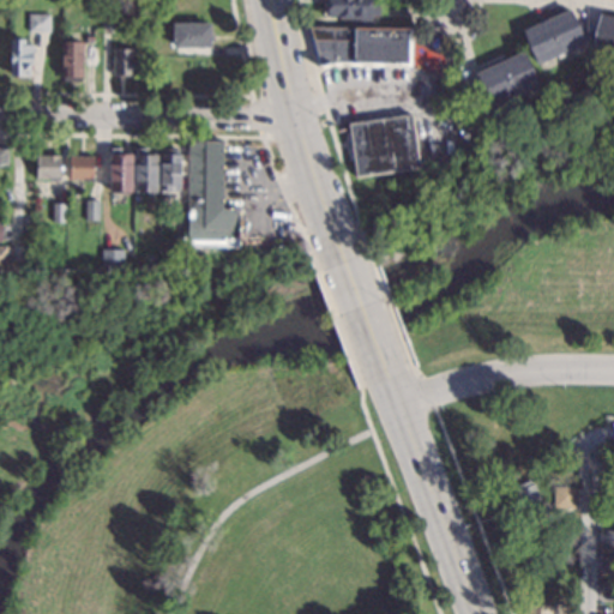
[(371,0),(371,5),(379,5),(378,14),(373,14),(373,23),(339,22),(339,17),(326,17),(327,14),(321,14),(321,0),(371,0)]
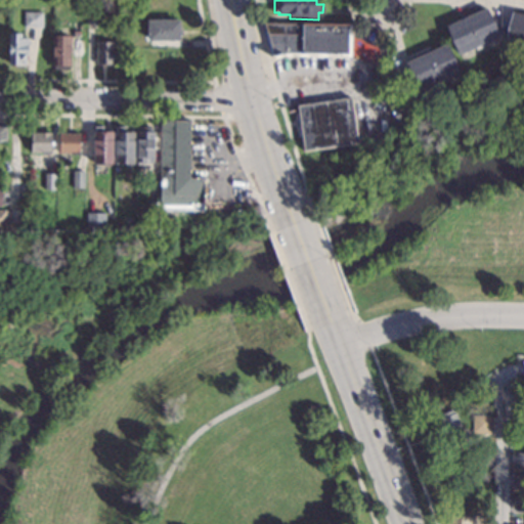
[(97,25),(87,26),(86,7),(97,7),(97,25)]
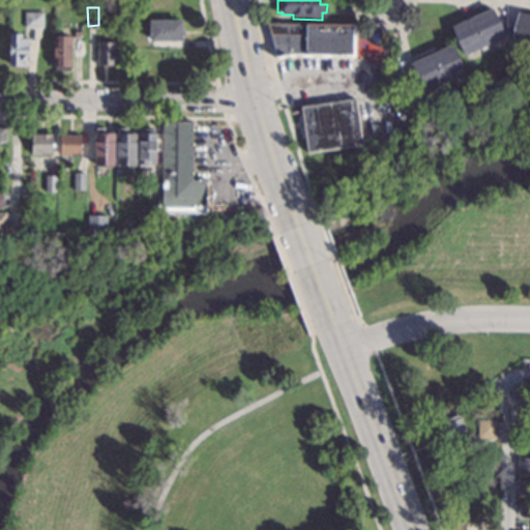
[(504,36),(463,55),(450,26),(492,8),(504,36)]
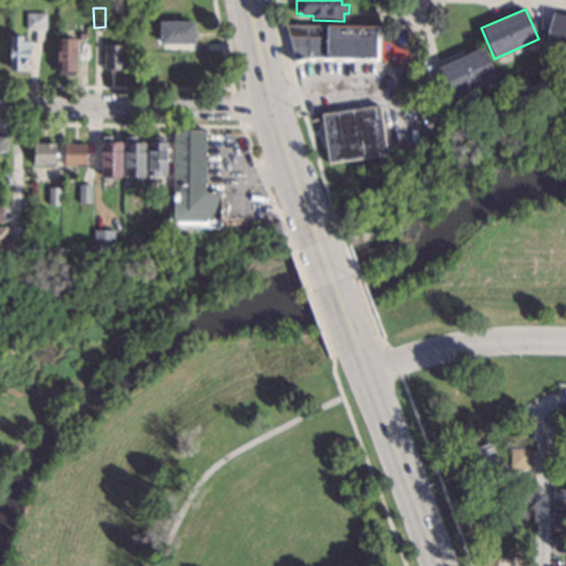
[(565,14),(565,49),(545,44),(553,12),(565,14)]
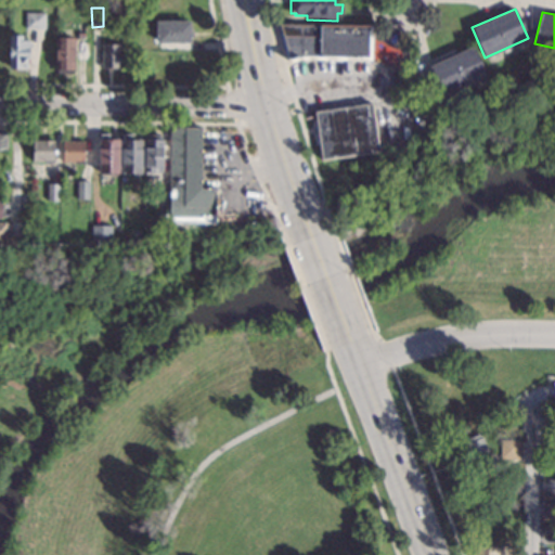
[(46,28),(26,28),(26,13),(46,13),(46,28)]
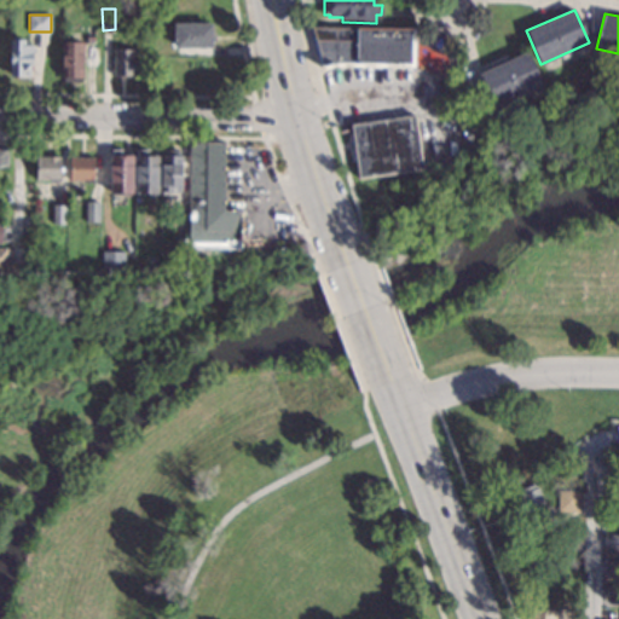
[(213,47),(174,48),(174,24),(213,24),(213,47)]
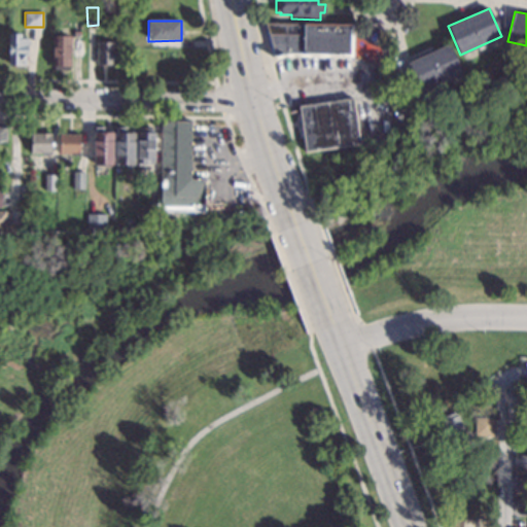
[(84,31),(74,31),(73,23),(84,23),(84,31)]
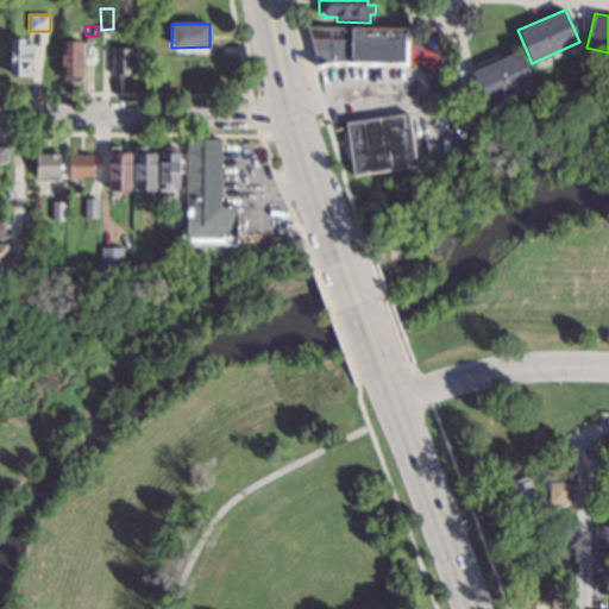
[(405,63),(332,64),(312,69),(311,64),(314,64),(306,26),(405,29),(405,63)]
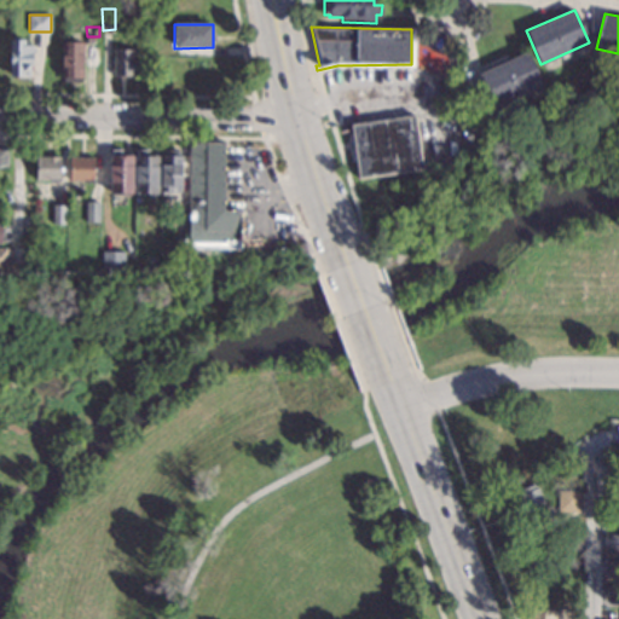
[(25,44),(33,44),(32,77),(11,76),(11,39),(25,40),(25,44)]
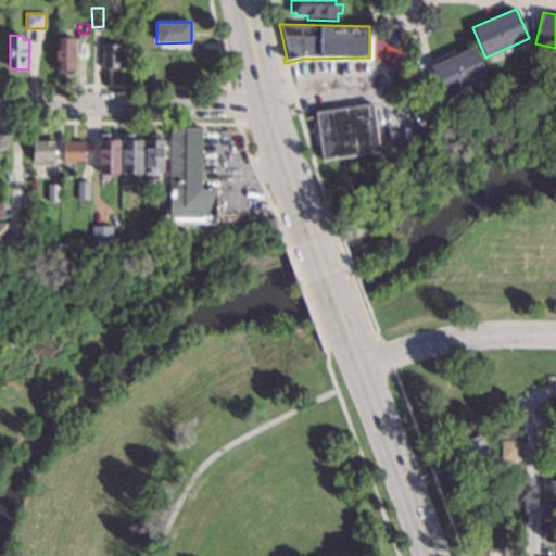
[(73,74),(58,73),(58,37),(74,37),(73,74)]
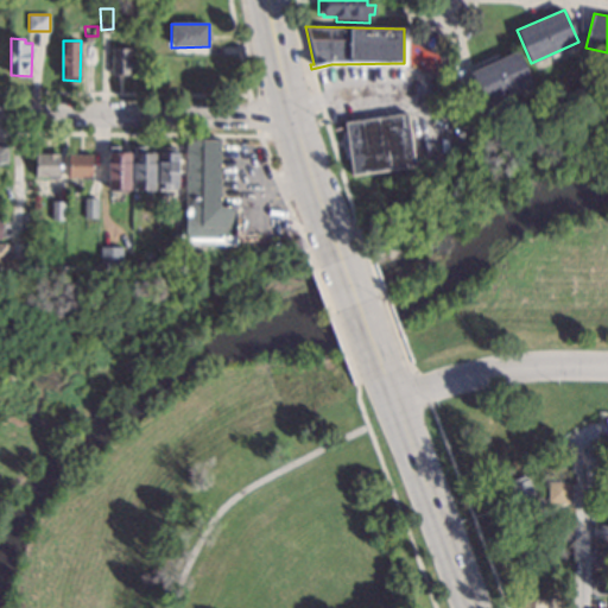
[(132,49),(131,75),(111,74),(112,48),(132,49)]
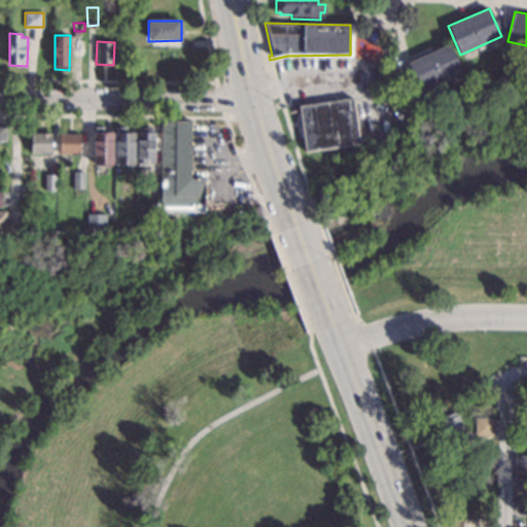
[(462,72),(446,79),(448,82),(437,88),(436,84),(422,92),(409,62),(449,43),(462,72)]
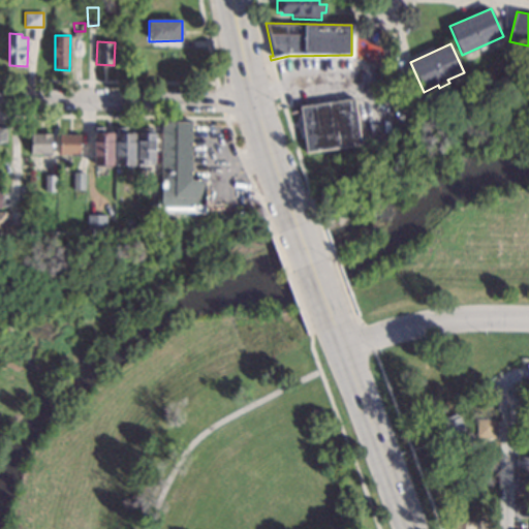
[(361,144),(306,152),(300,106),(354,98),(361,144)]
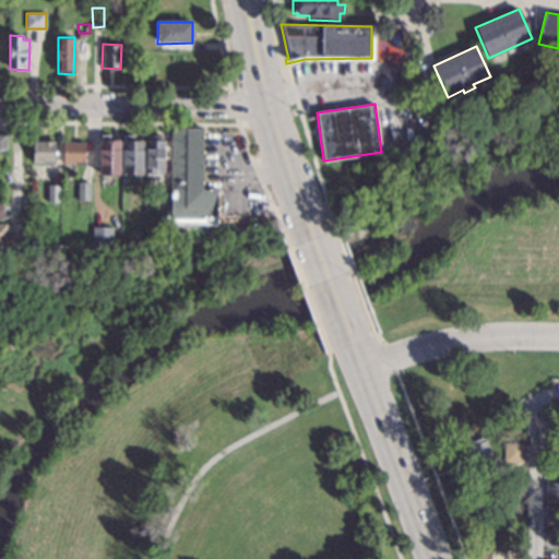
[(202,190),(216,190),(216,225),(171,224),(170,130),(203,129),(202,190)]
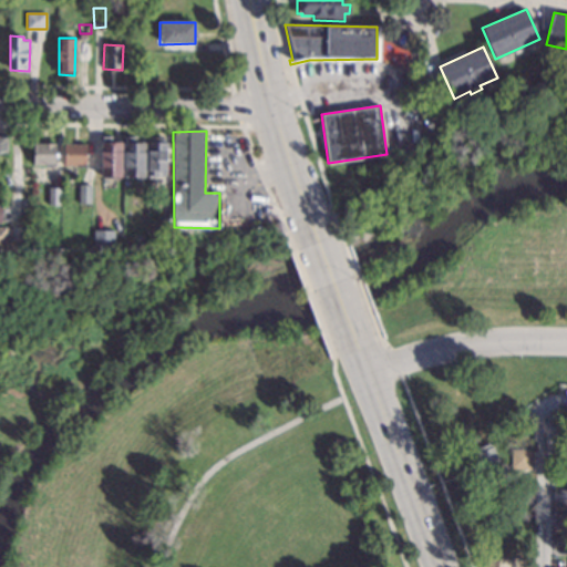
[(164,142),(166,142),(165,178),(152,178),(152,169),(147,169),(147,142),(150,142),(150,137),(164,137),(164,142)]
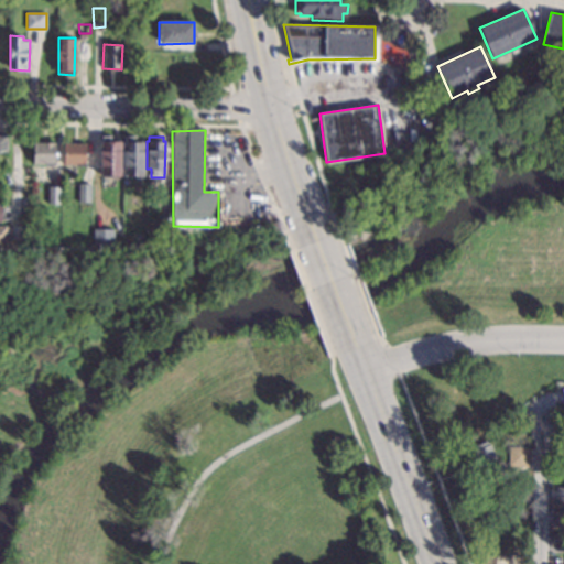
[(145,176),(123,176),(125,141),(145,142),(145,176)]
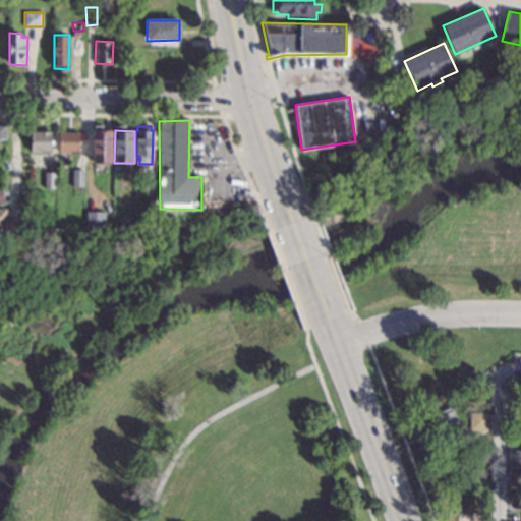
[(51,153),(42,153),(42,152),(31,152),(31,131),(51,132),(51,153)]
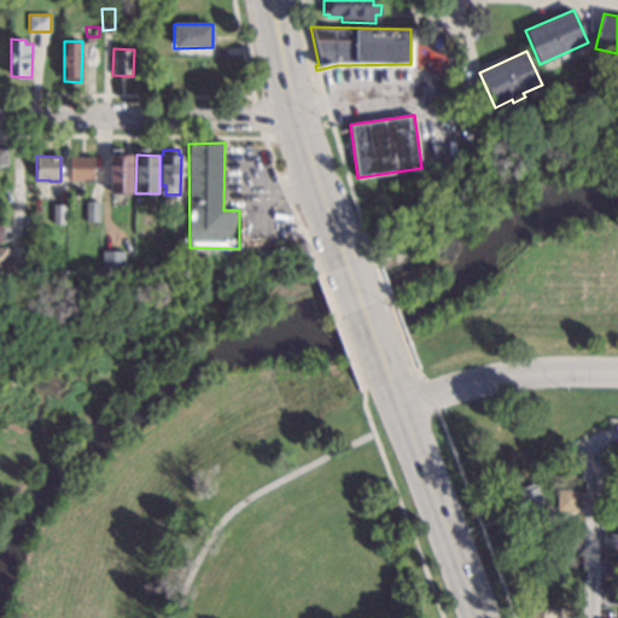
[(134,193),(110,192),(110,156),(134,156),(134,193)]
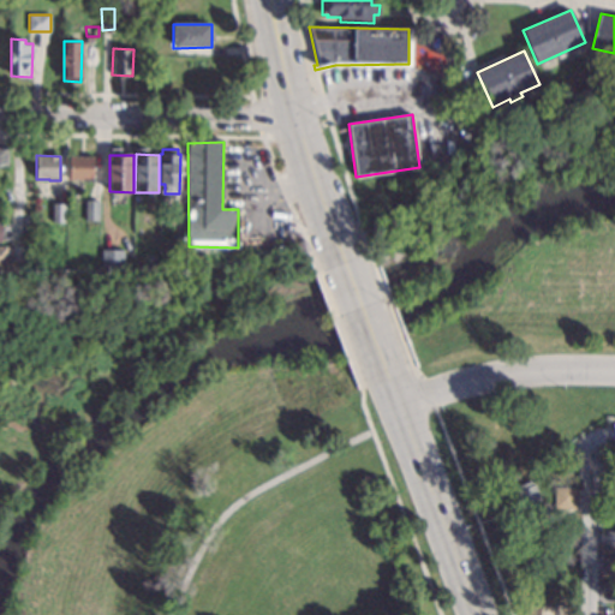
[(94,181),(82,181),(82,179),(70,179),(70,156),(94,156),(94,181)]
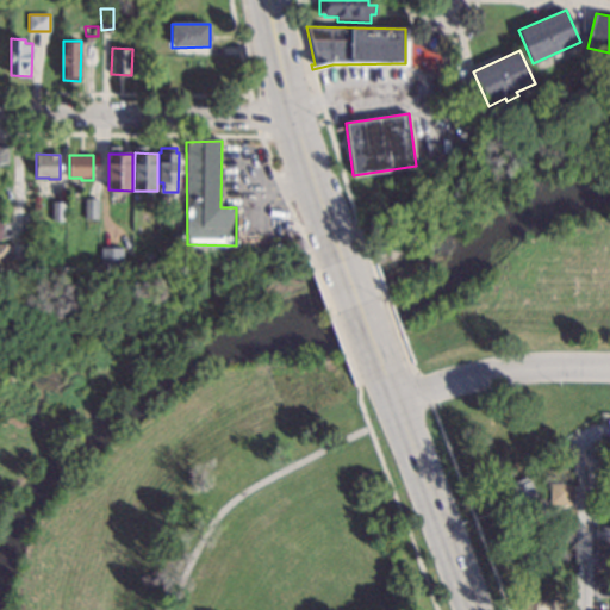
[(98,218),(83,218),(85,198),(98,199),(99,199),(98,218)]
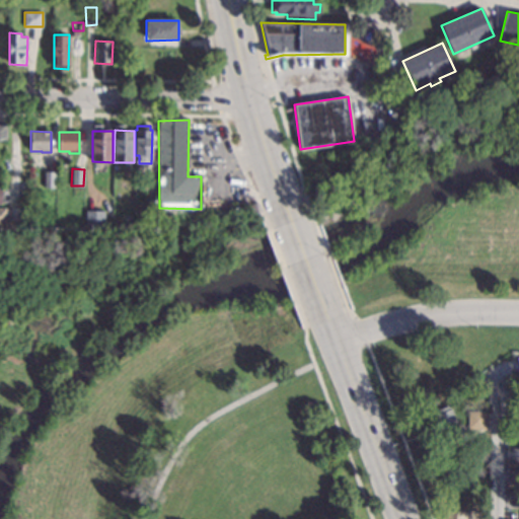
[(55,188),(45,188),(45,171),(55,171),(55,188)]
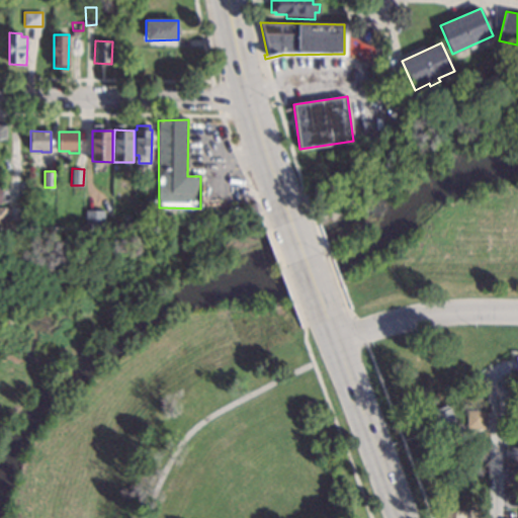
[(103,225),(85,225),(85,210),(104,210),(103,225)]
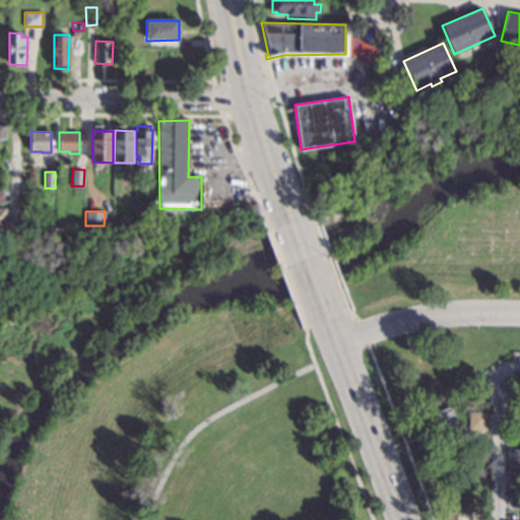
[(154,229),(143,229),(143,212),(154,212),(154,229)]
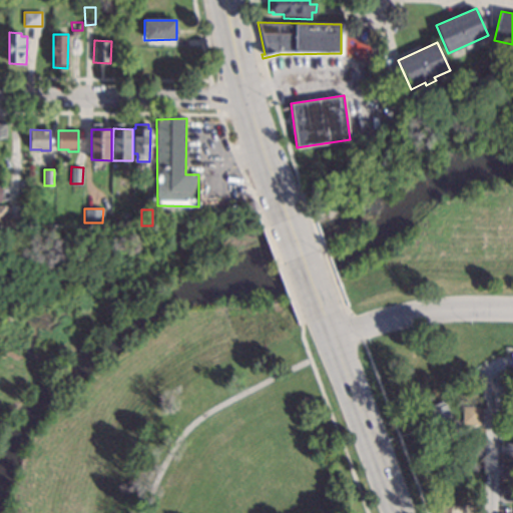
[(445,405),(446,404),(455,427),(452,428),(454,432),(441,437),(440,434),(437,435),(428,410),(430,410),(429,407),(443,401),(445,405)]
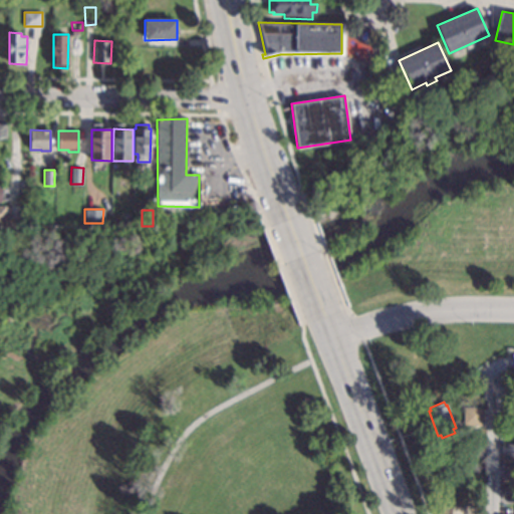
[(480,425),(463,425),(463,408),(480,408),(480,425)]
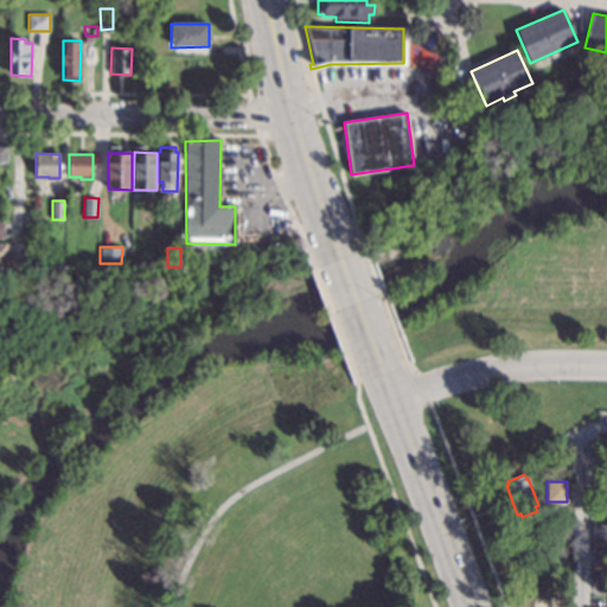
[(606,537),(593,537),(593,524),(606,524),(606,537)]
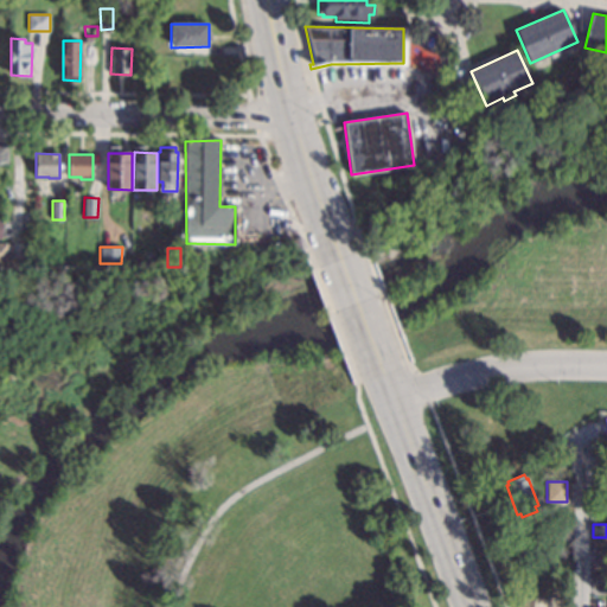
[(606,564),(593,564),(593,550),(606,550),(606,564)]
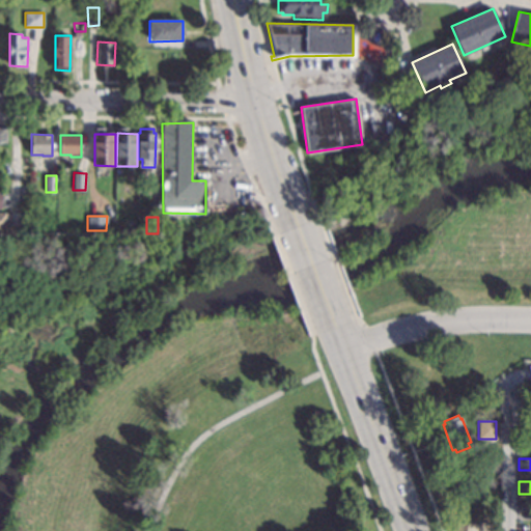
All buildings are outlined.
